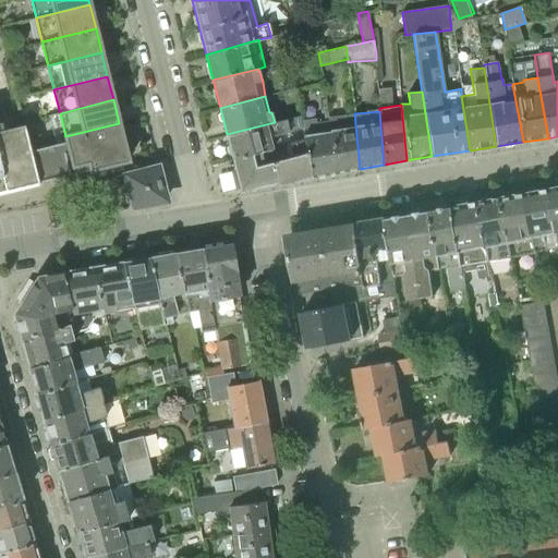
[(360,169),(354,113),(328,116),(329,120),(334,173),(360,169)]
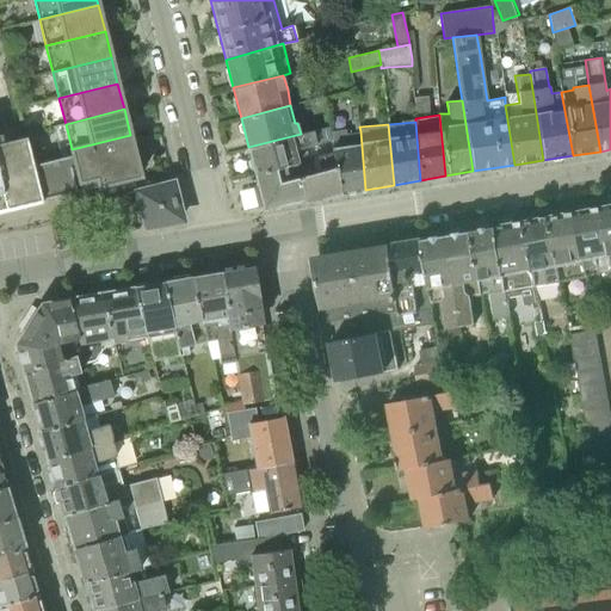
[(295,164),(333,154),(331,136),(329,127),(301,134),(248,147),(254,173),(295,164)]
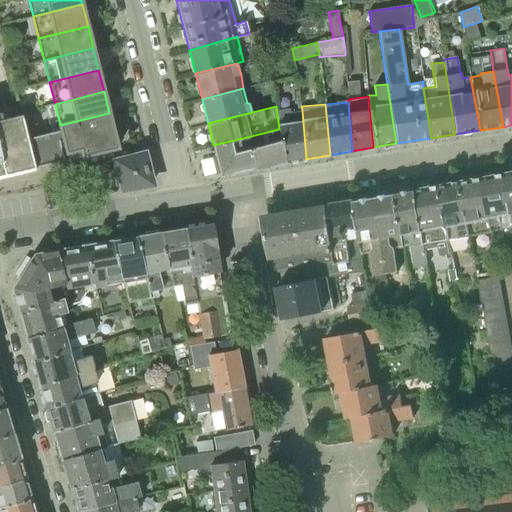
[(284,163),(306,159),(302,110),(277,114),(279,129),(284,163)]
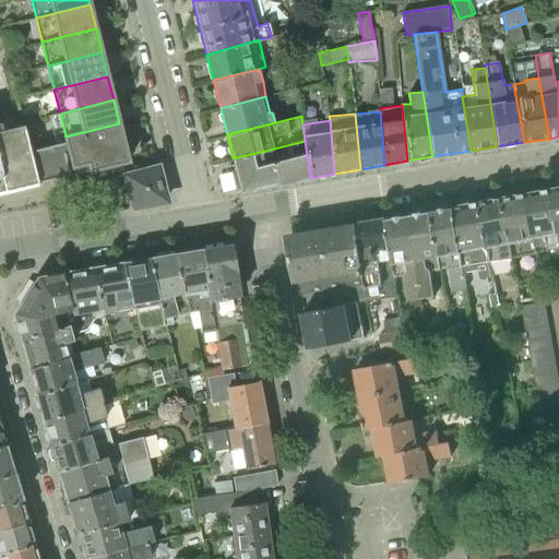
[(66,137),(67,142),(74,174),(128,161),(119,123),(66,137)]
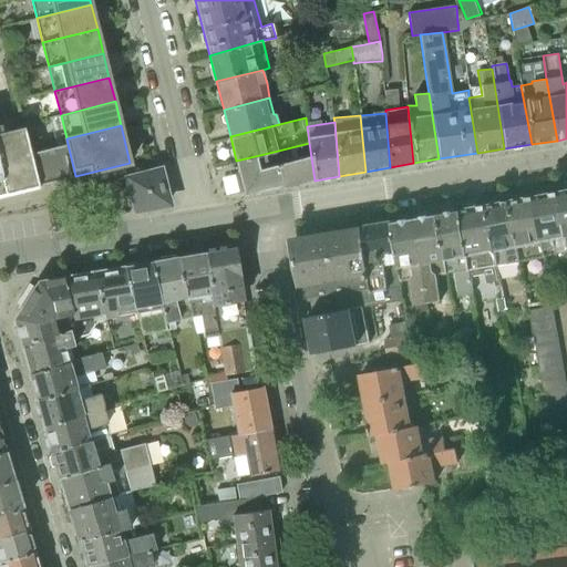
[(39,185),(31,153),(24,126),(0,132),(0,195),(38,186),(39,185)]
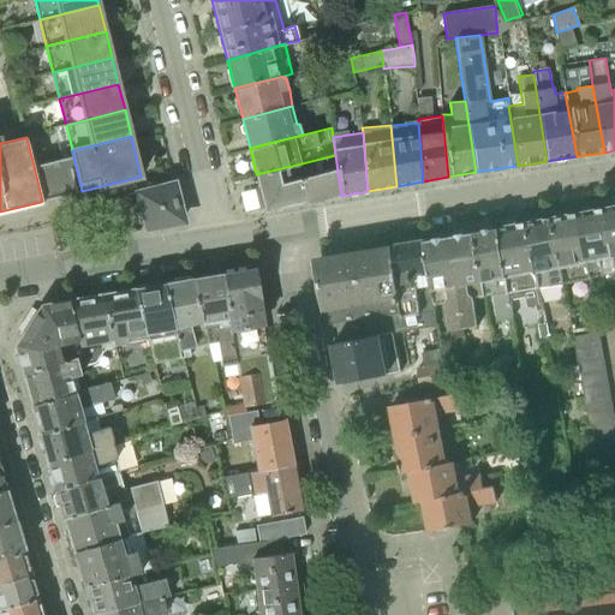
[(306,202),(341,196),(335,155),(297,165),(306,202)]
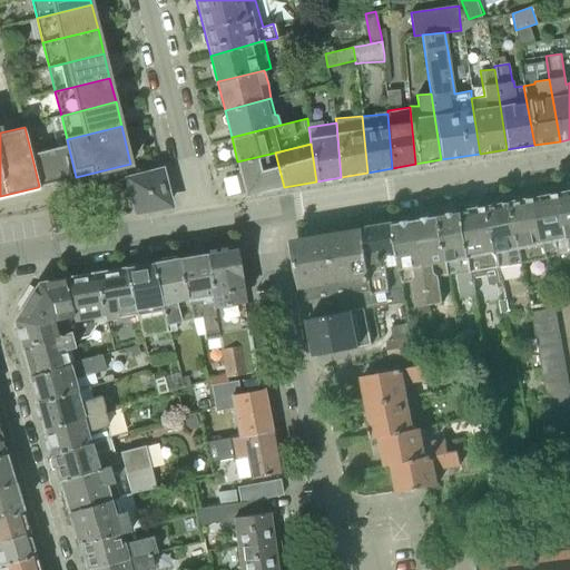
[(39,186),(76,177),(68,145),(31,154),(39,186)]
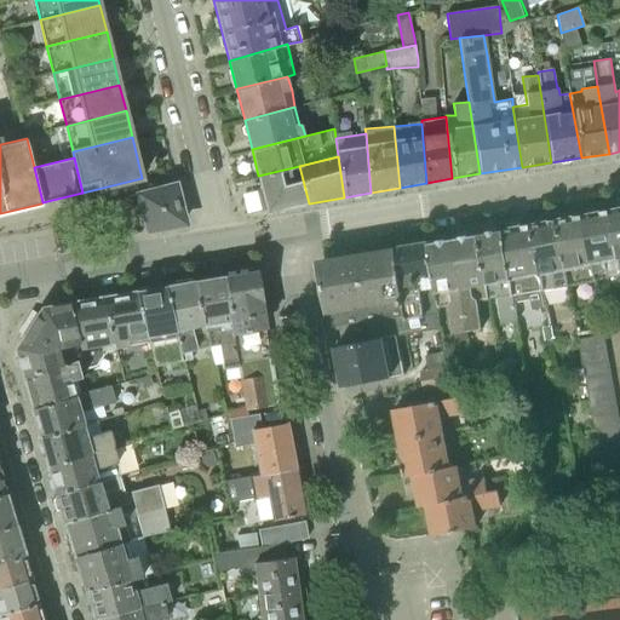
[(263,212),(309,204),(299,166),(258,176),(259,177),(254,178),(263,212)]
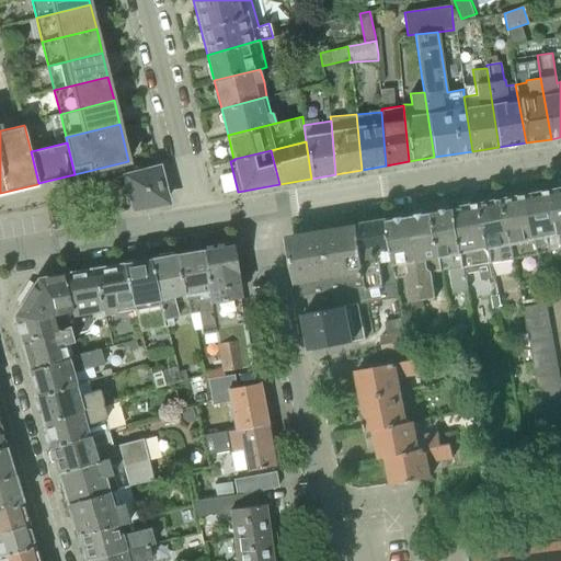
[(134,208),(150,205),(163,203),(165,202),(167,201),(167,197),(159,168),(142,172),(138,172),(138,171),(125,174),(128,185),(123,187),(126,197),(130,196),(134,208)]
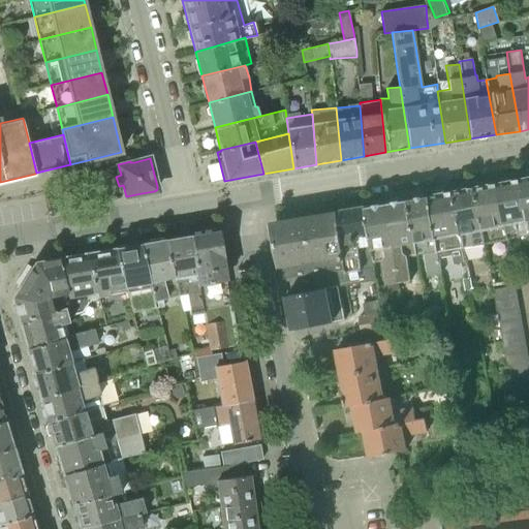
[(528,229),(528,173),(524,175),(524,178),(520,179),(528,229)]
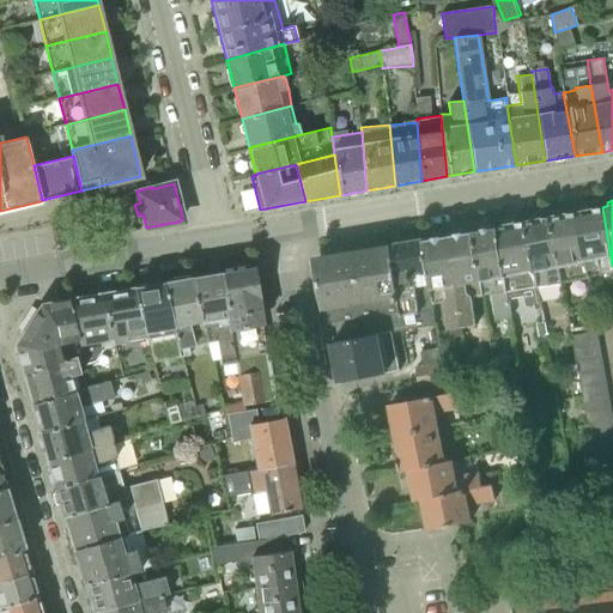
[(604,274),(612,271),(612,266),(602,207),(594,210),(593,205),(581,207),(581,212),(576,212),(588,277),(604,274)]
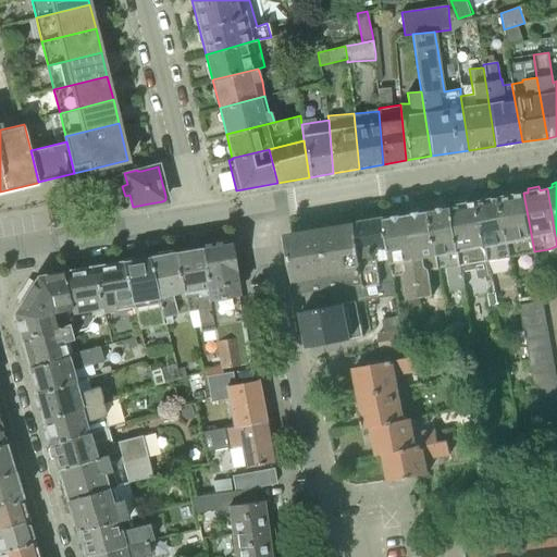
[(512,256),(534,251),(523,193),(515,195),(514,190),(504,193),(505,196),(500,197),(511,257),(512,257),(512,256)]
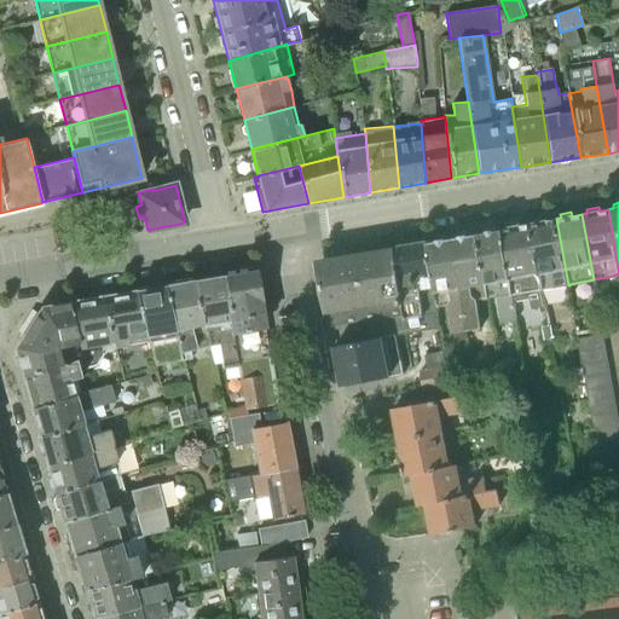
[(544,290),(568,285),(556,219),(547,220),(547,217),(533,219),(534,223),(531,224),(545,307),(548,306),(544,290)]
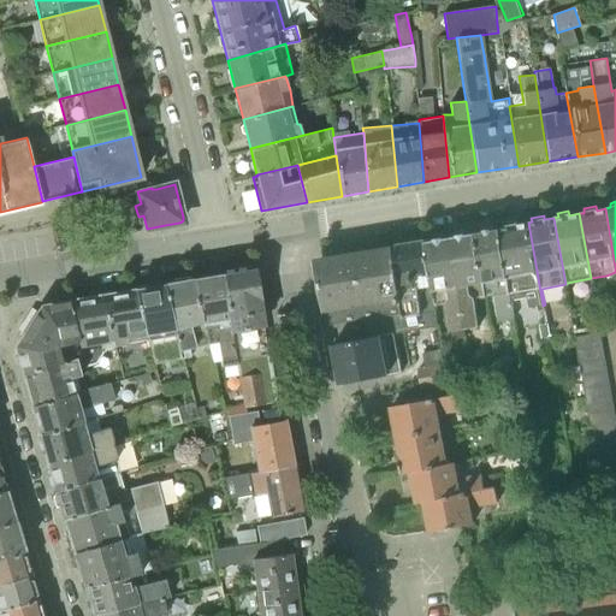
[(529,307),(543,306),(528,223),(517,225),(516,220),(504,223),(504,226),(498,227),(511,301),(528,298),(529,307)]
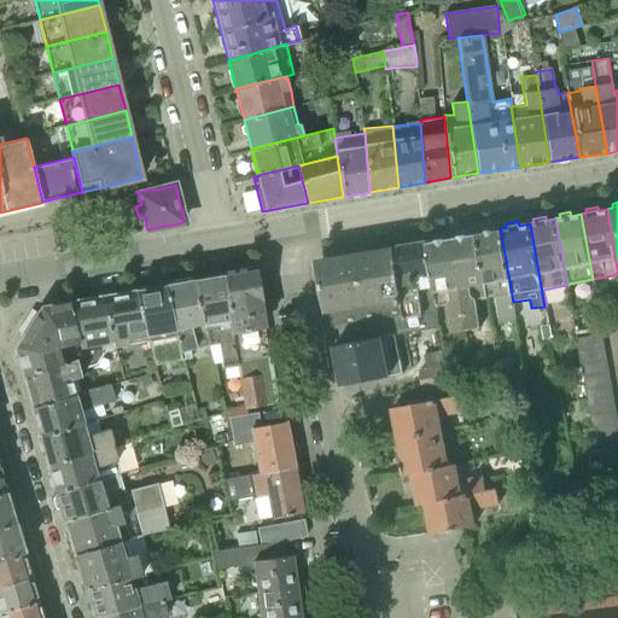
[(517,321),(513,302),(500,228),(477,233),(488,296),(497,295),(502,322),(517,321)]
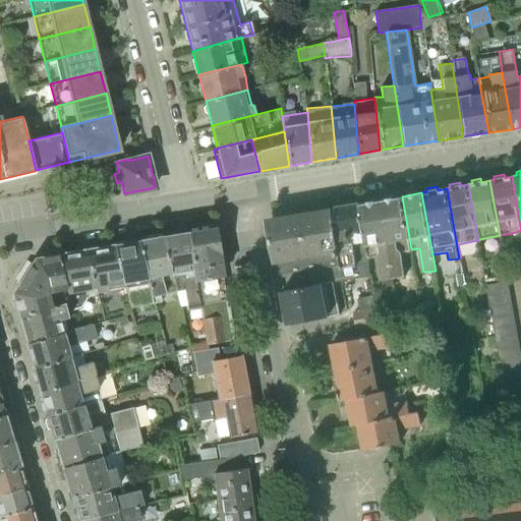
[(411,250),(411,249),(402,196),(381,199),(394,278),(406,277),(403,252),(402,251),(411,250)]
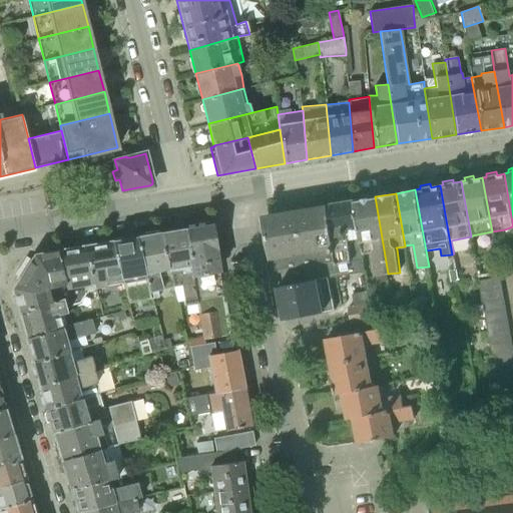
[(376,276),(388,274),(375,196),(354,200),(363,254),(372,252),(376,276)]
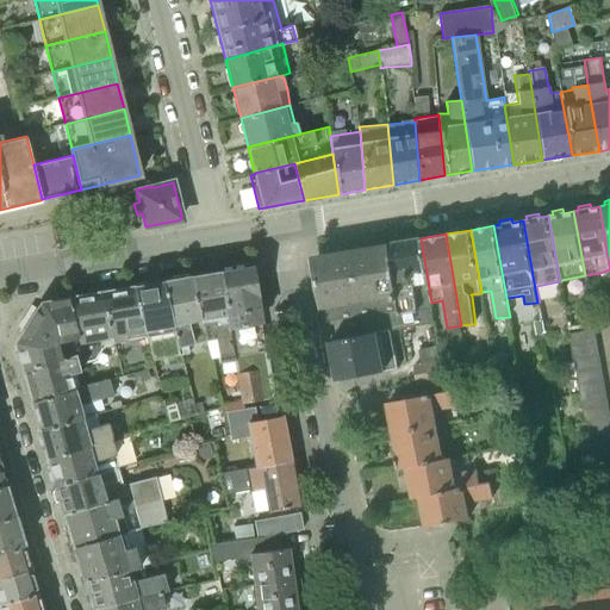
[(435,323),(431,303),(421,238),(390,243),(400,309),(404,329),(435,323)]
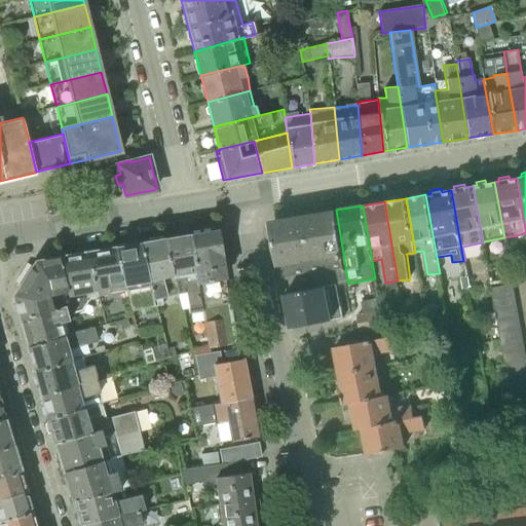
[(329,269),(345,266),(336,210),(320,213),(303,216),(275,220),(271,228),(274,243),(279,267),(279,266),(283,278),(312,272),(329,269)]
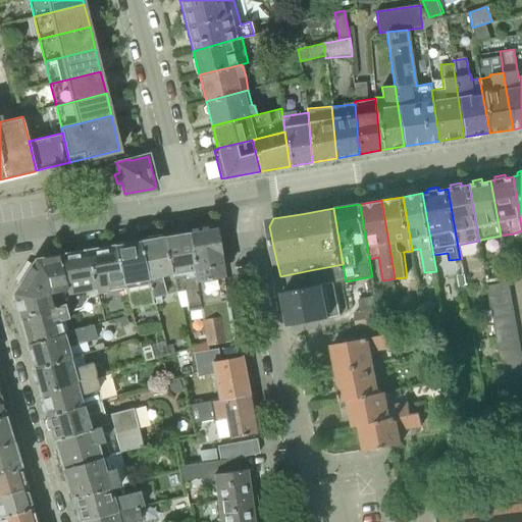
[(189,232),(202,310),(204,319),(202,319),(207,346),(230,342),(226,316),(211,318),(208,303),(227,299),(216,235),(210,229),(189,232)]
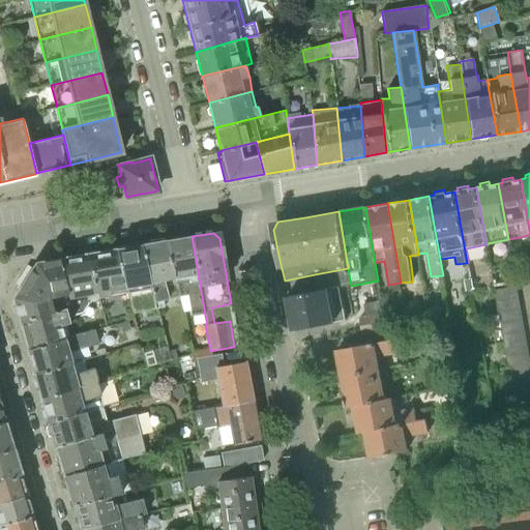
[(190,316),(205,315),(192,236),(165,241),(177,288),(184,314),(189,312),(190,316)]
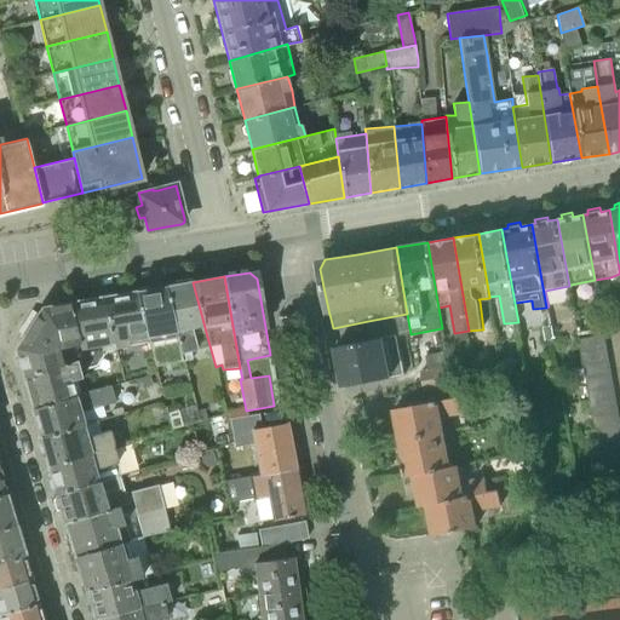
[(195,339),(207,337),(193,282),(165,287),(183,359),(184,361),(193,359),(191,351),(197,350),(195,339)]
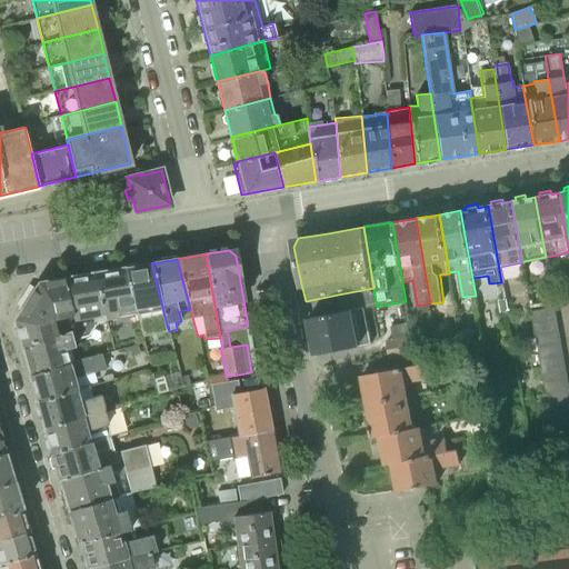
[(141,335),(168,329),(151,263),(125,268),(135,309),(141,335)]
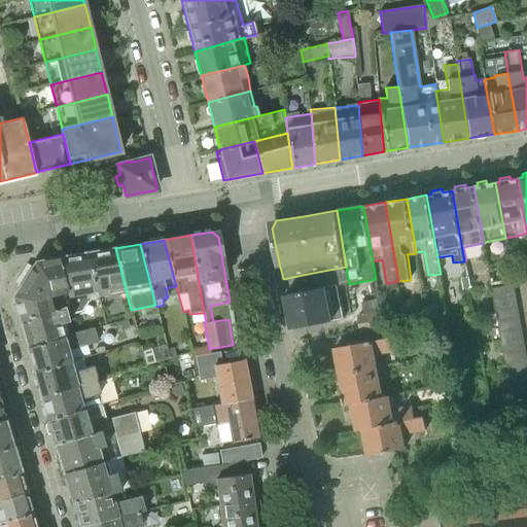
[(109,289),(125,286),(115,248),(86,252),(99,296),(110,293),(109,289)]
